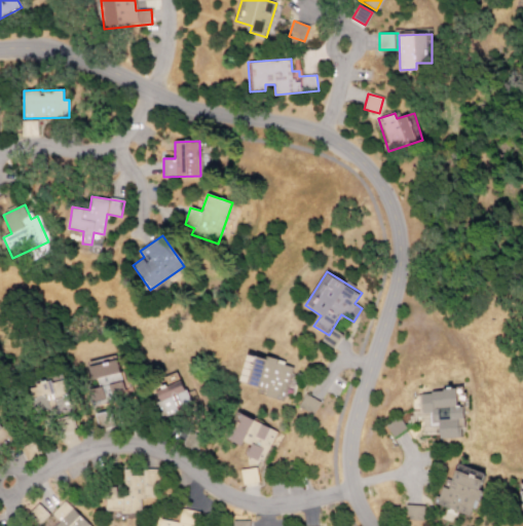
[(334,348),(342,334),(330,328),(322,341),(334,348)]
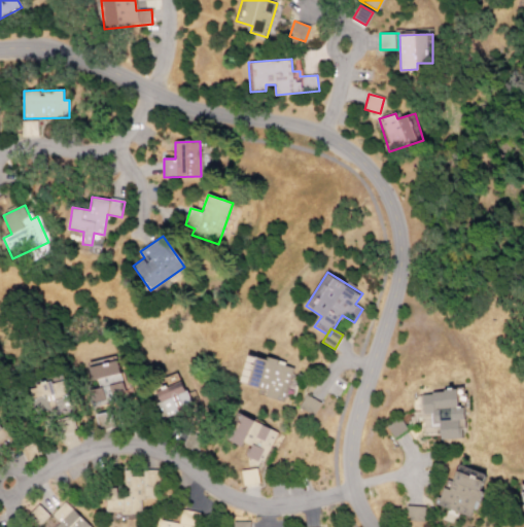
[(268,390),(266,397),(283,402),(293,365),(267,358),(267,359),(248,354),(241,383),(268,390)]
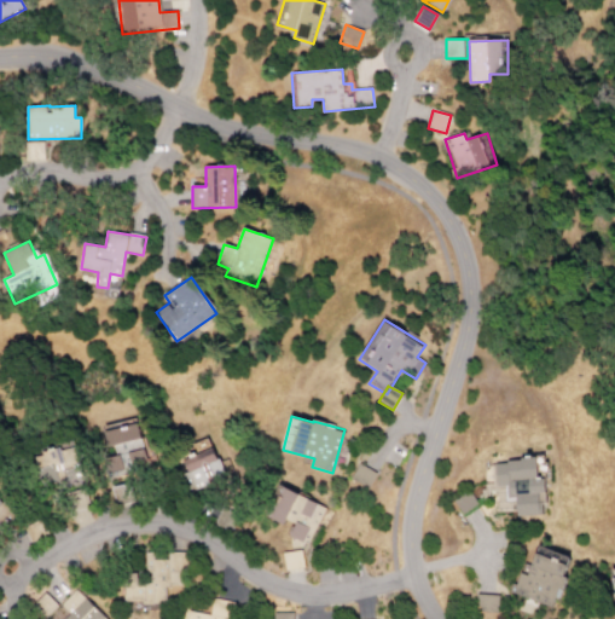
[(108,447),(141,439),(137,418),(103,427),(108,447)]
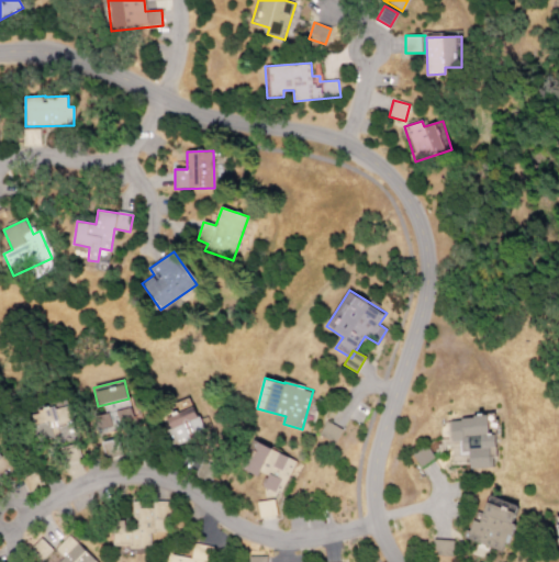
[(69,404),(32,413),(41,450),(79,440),(69,404)]
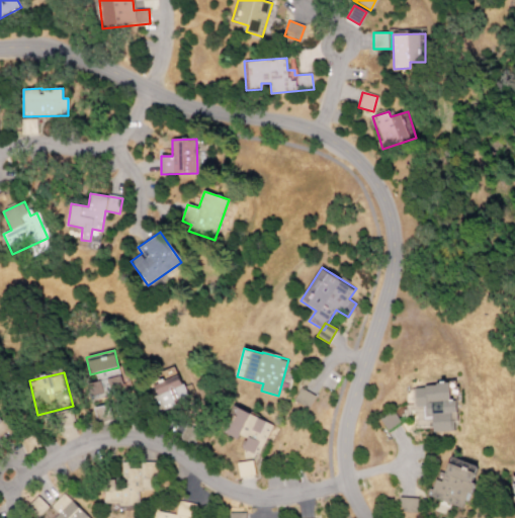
[(189,399),(178,373),(152,385),(157,395),(153,397),(161,413),(189,399)]
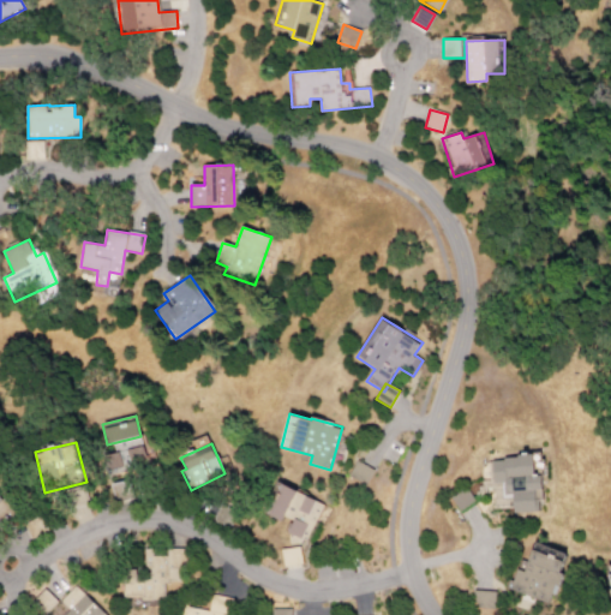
[(107,452),(107,467),(145,465),(145,449),(107,452)]
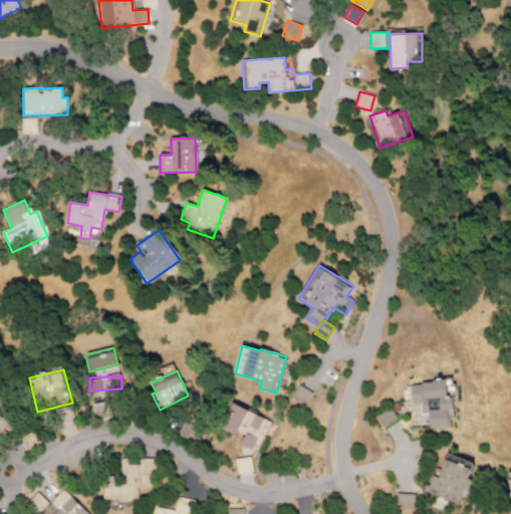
[(430,429),(451,428),(450,411),(454,411),(453,398),(447,398),(446,381),(411,383),(413,404),(422,403),(422,416),(429,415),(430,429)]
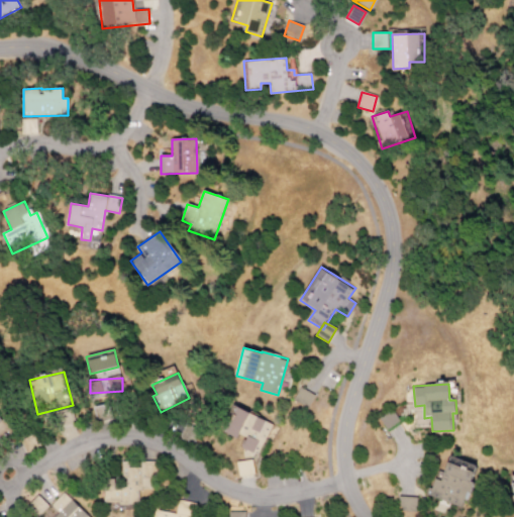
[(306,409),(315,396),(301,387),(293,400),(306,409)]
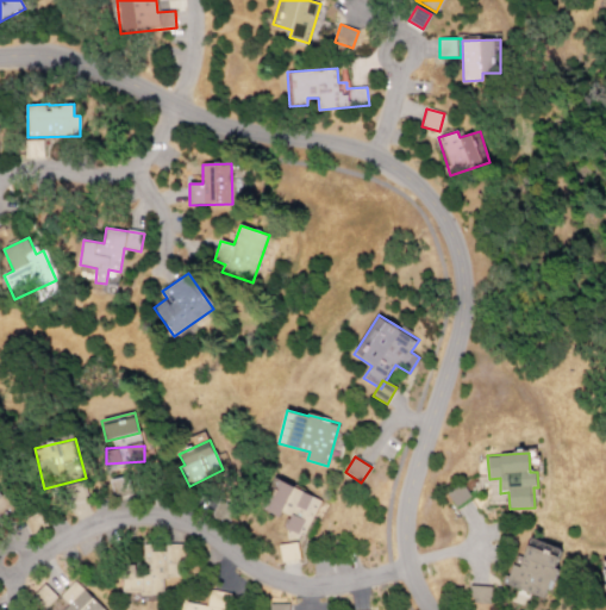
[(131,495),(131,478),(111,479),(112,496),(131,495)]
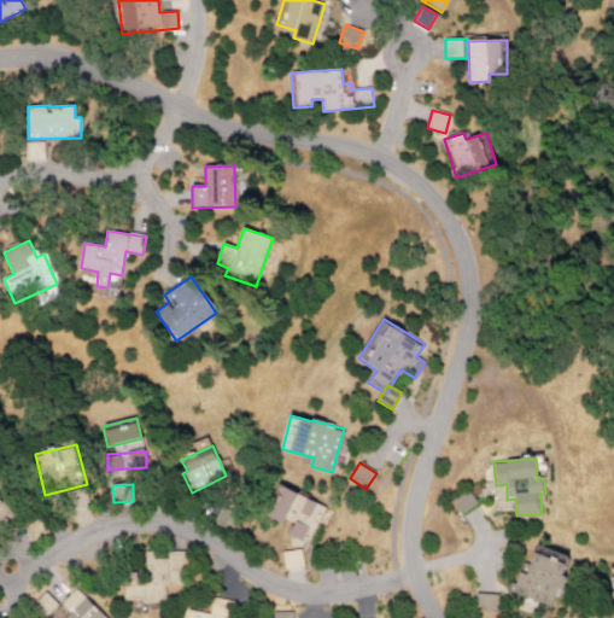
[(326,506),(278,485),(265,514),(293,526),(290,536),(308,544),(326,506)]
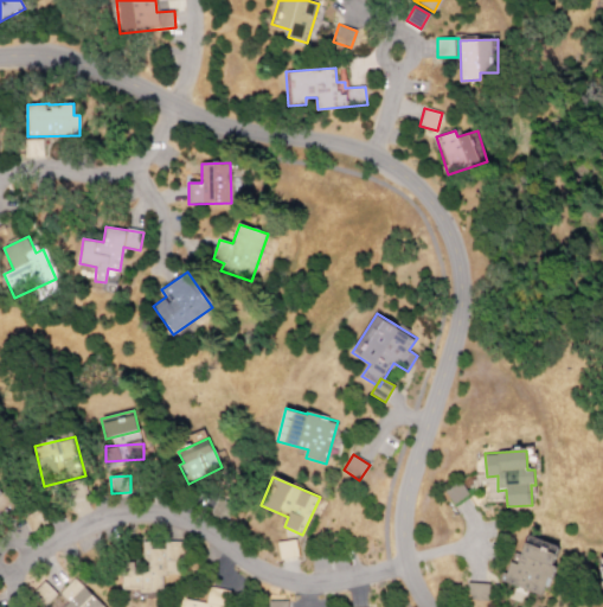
[(0,518),(13,510),(0,489),(0,518)]
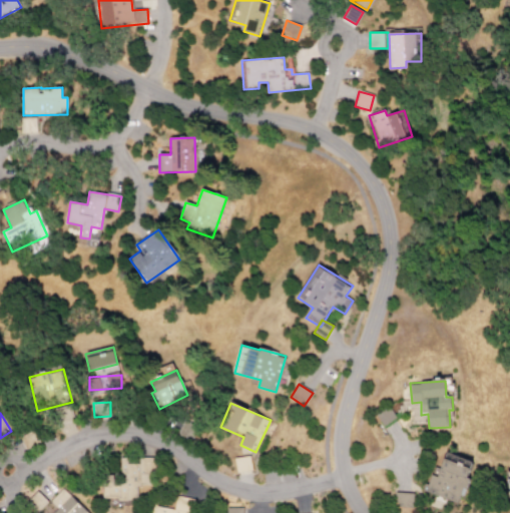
[(177,435),(190,442),(198,425),(185,419),(177,435)]
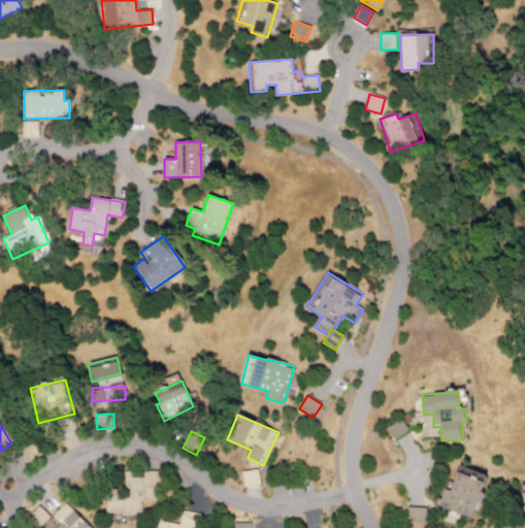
[(488,475),(460,465),(450,491),(445,489),(437,506),(472,519),(488,475)]
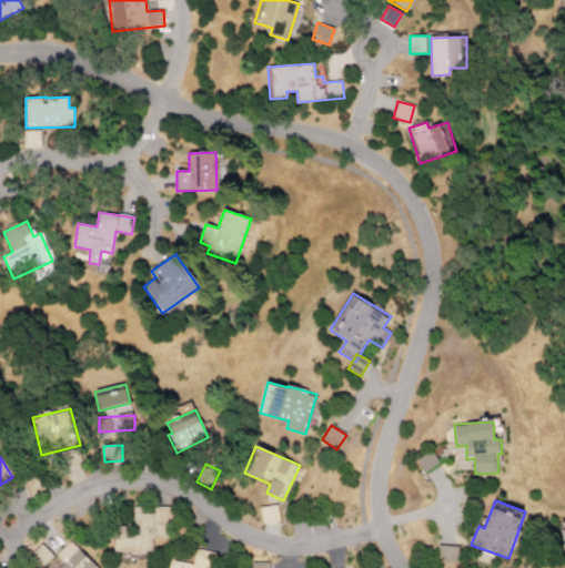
[(280,520),(276,505),(260,507),(263,524),(280,520)]
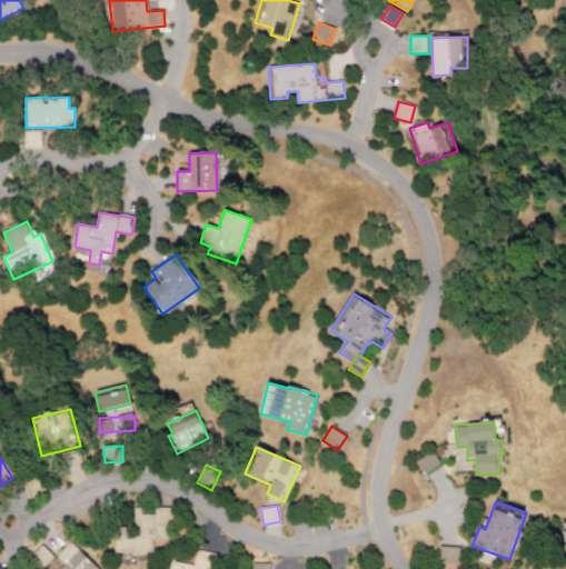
[(113,555),(152,555),(152,537),(169,537),(169,508),(135,508),(135,528),(113,528),(113,555)]
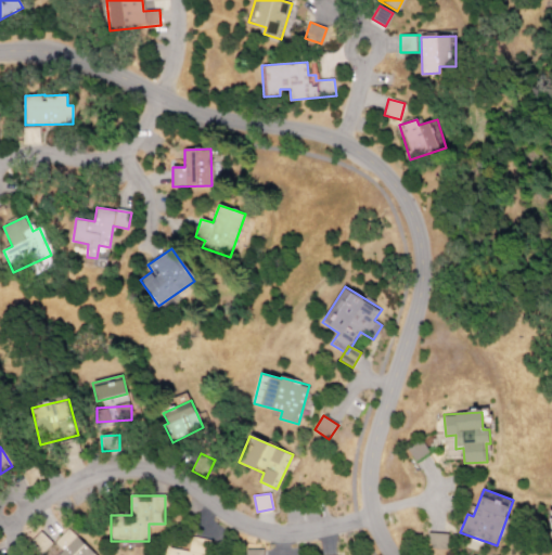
[(95,554),(68,529),(53,544),(40,531),(29,544),(40,554),(95,554)]
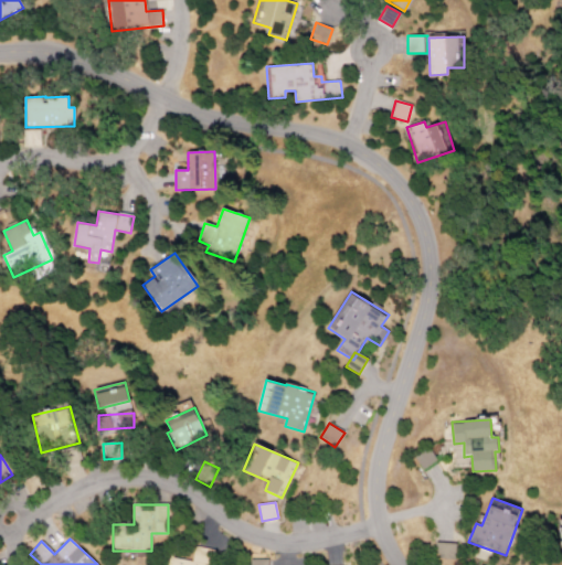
[(456,558),(456,543),(435,543),(435,558),(456,558)]
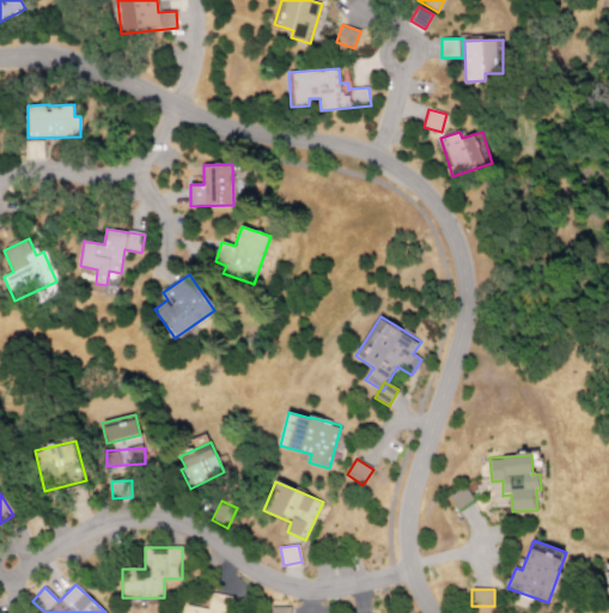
[(184,612),(227,612),(231,596),(211,593),(208,608),(187,606),(184,612)]
